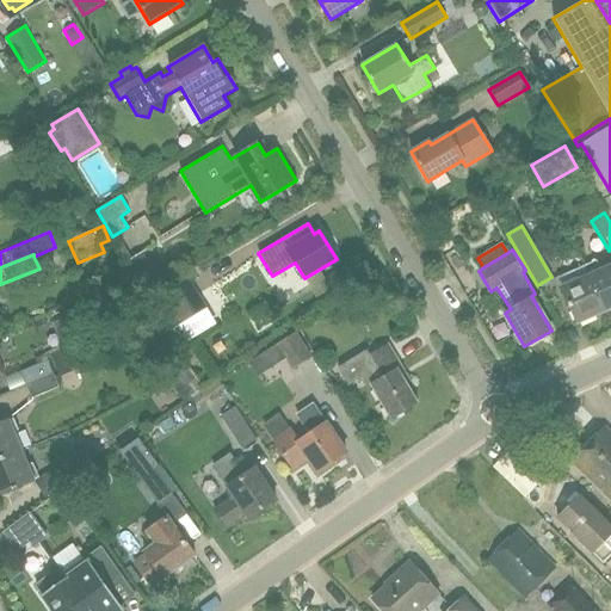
[(610,264),(600,270),(596,260),(585,266),(588,275),(605,312),(610,308),(610,264)]
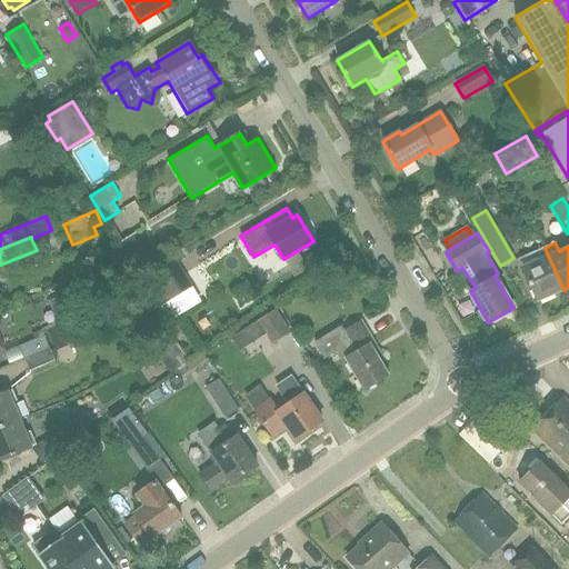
[(545,248),(518,259),(537,301),(563,290),(548,256),(545,248)]
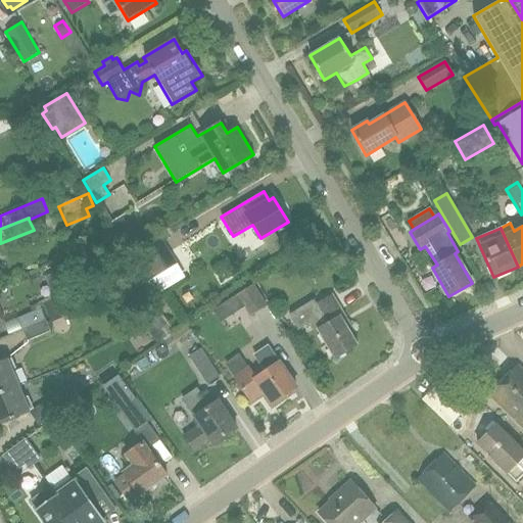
[(178,264),(162,237),(142,249),(139,245),(125,254),(143,284),(178,264)]
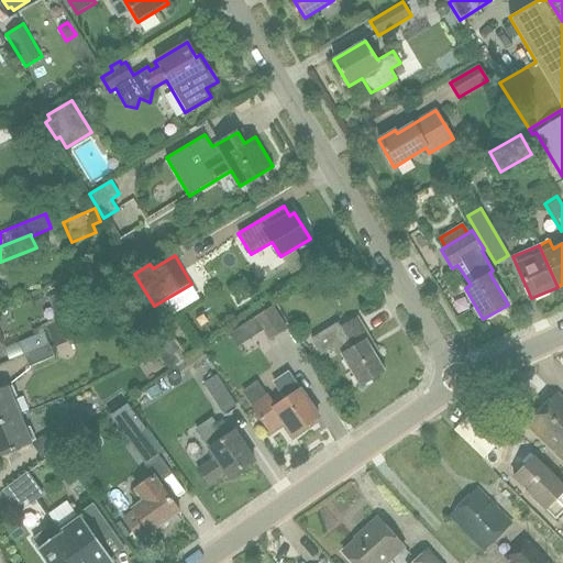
[(47,298),(56,318),(78,308),(69,288),(47,298)]
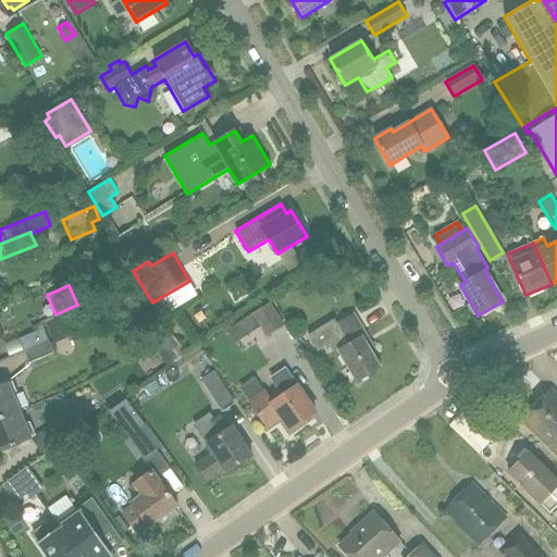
[(270,302),(252,313),(265,336),(284,324),(270,302)]
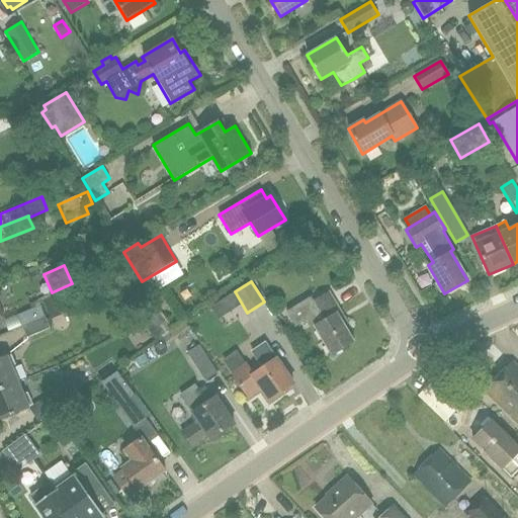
[(312,328),(314,326),(332,355),(354,342),(344,326),(348,324),(328,291),(315,300),(312,295),(285,312),(295,327),(307,320),(312,328)]
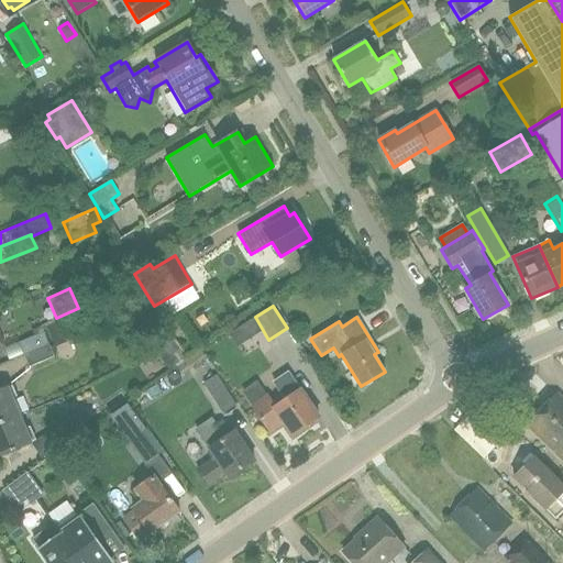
[(216,343),(225,357),(262,333),(252,318),(216,343)]
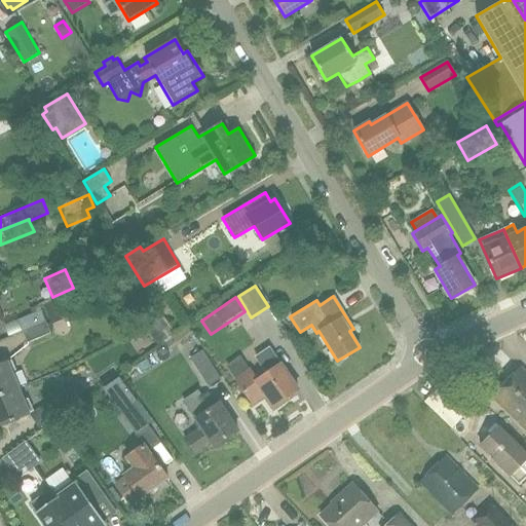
[(43,305),(51,324),(63,320),(54,300),(43,305)]
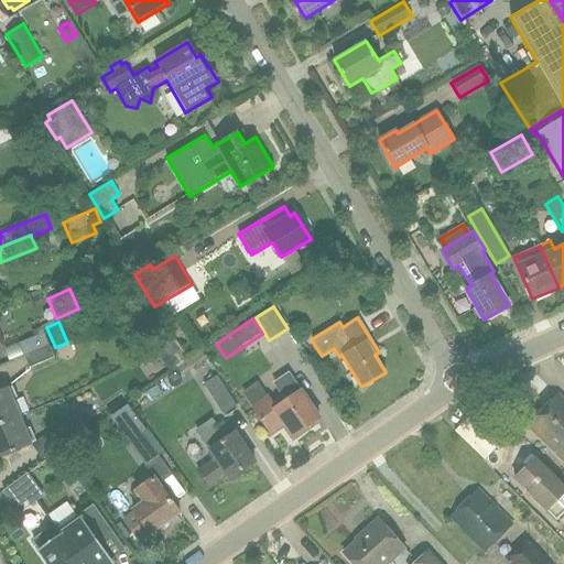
[(24,355),(50,345),(42,326),(17,337),(24,355)]
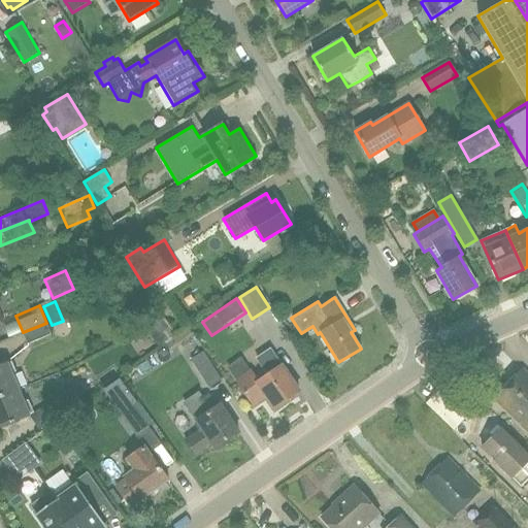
[(46,323),(23,332),(27,344),(51,334),(46,323)]
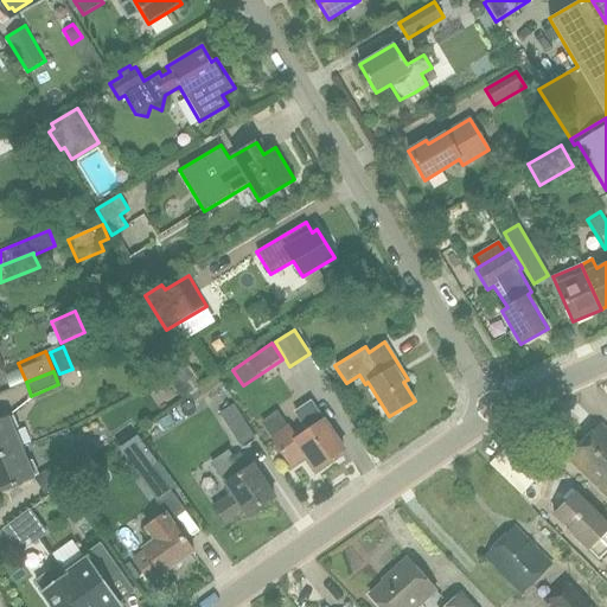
[(172,382),(185,398),(199,388),(187,371),(172,382)]
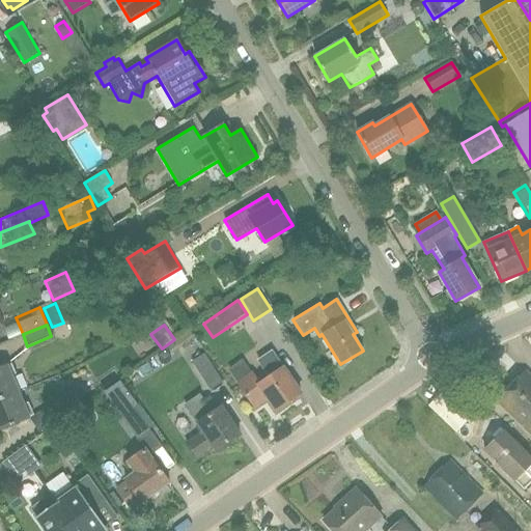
[(168,346),(172,353),(194,337),(190,331),(168,346)]
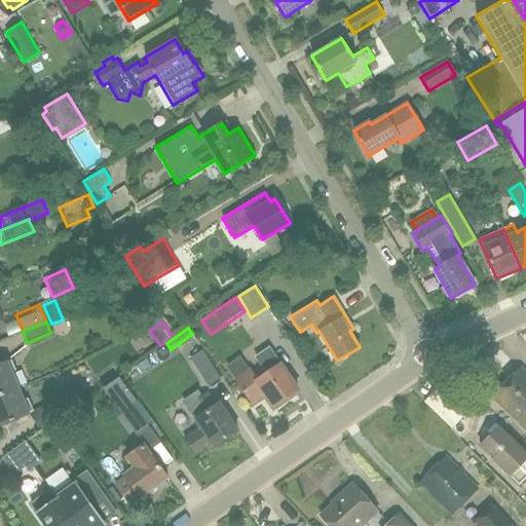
[(257,360),(266,373),(258,379),(252,369),(235,380),(252,403),(264,395),(273,407),(298,389),(270,349),(257,360)]
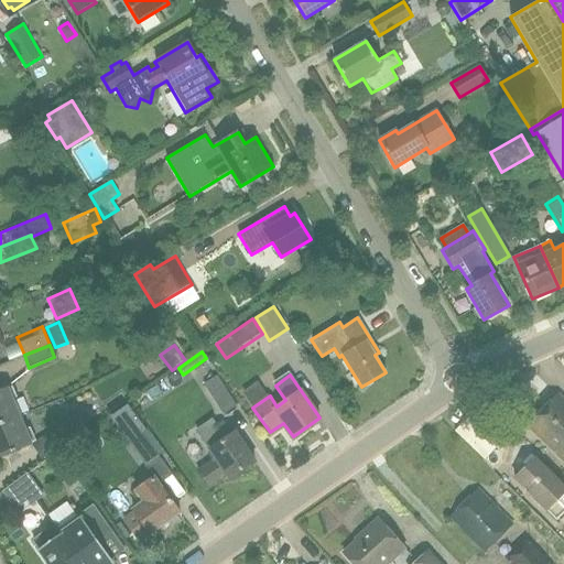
[(205,384),(224,414),(237,405),(217,376),(205,384)]
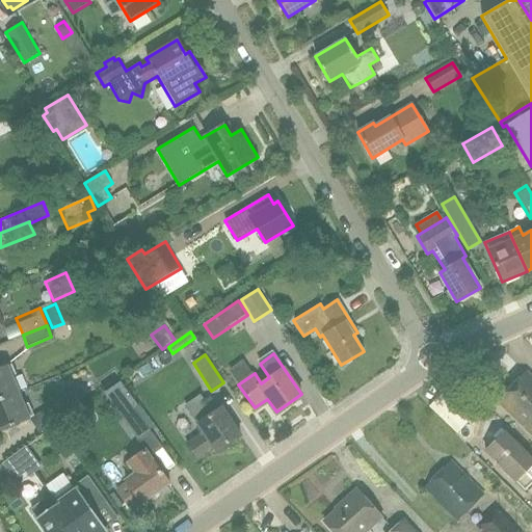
[(0,399),(19,392),(7,366),(0,368),(0,399)]
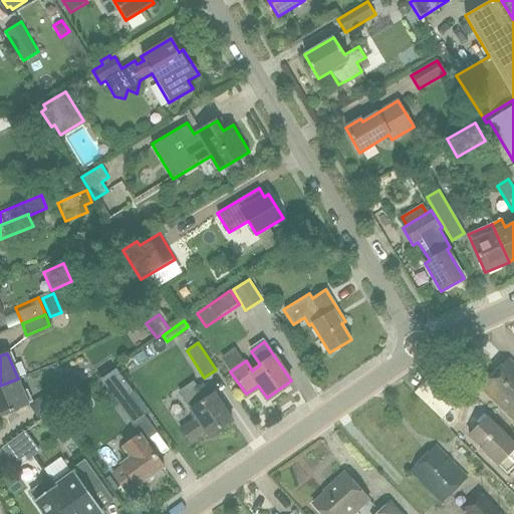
[(513,419),(513,365),(508,360),(482,388),(513,419)]
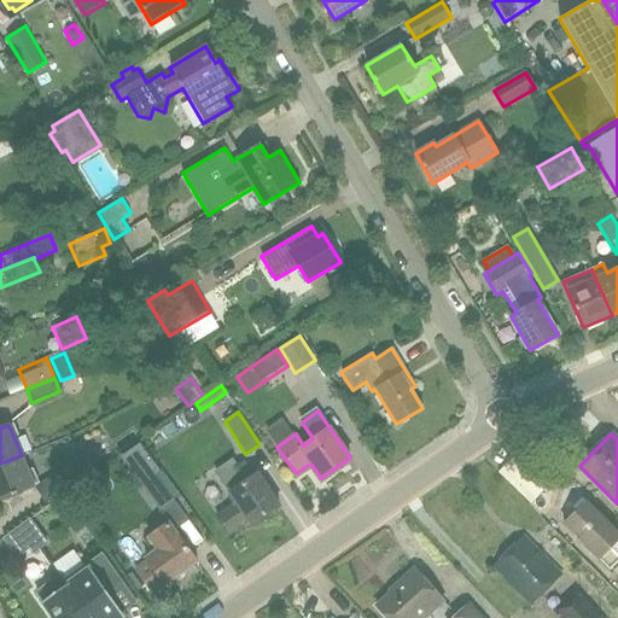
[(22,455),(0,464),(0,500),(34,487),(22,455)]
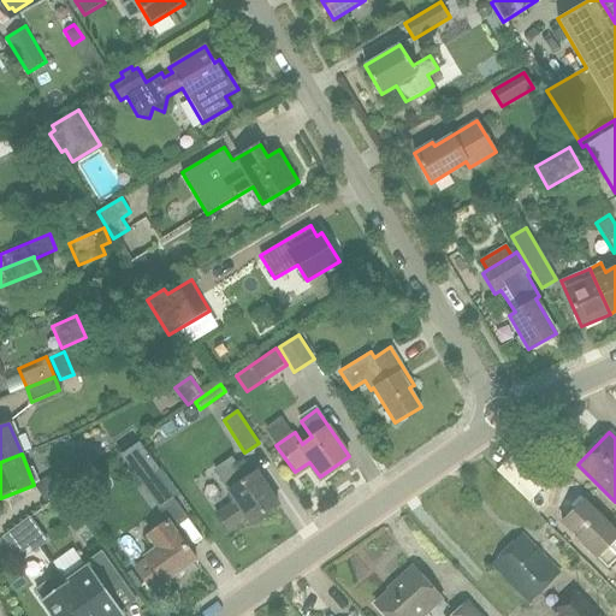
[(60,471),(35,484),(46,502),(70,489),(66,483),(90,467),(83,455),(60,471)]
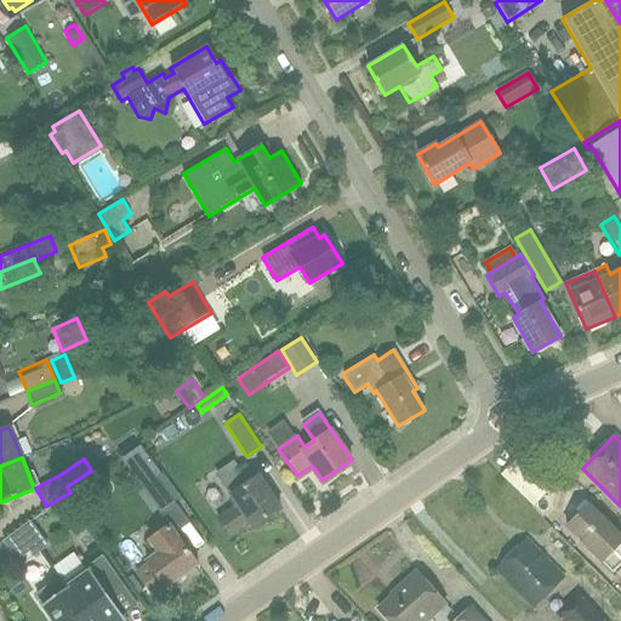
[(235,505),(217,517),(231,536),(248,524),(251,529),(281,508),(260,476),(255,478),(245,463),(239,467),(235,461),(217,473),(232,495),(229,496),(235,505)]
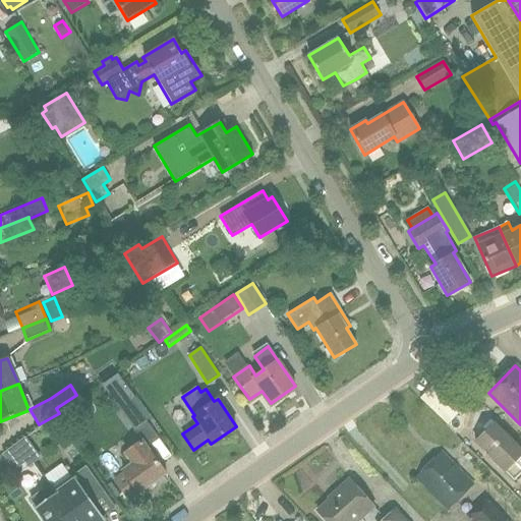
[(120,408),(136,428),(147,420),(130,400),(120,408)]
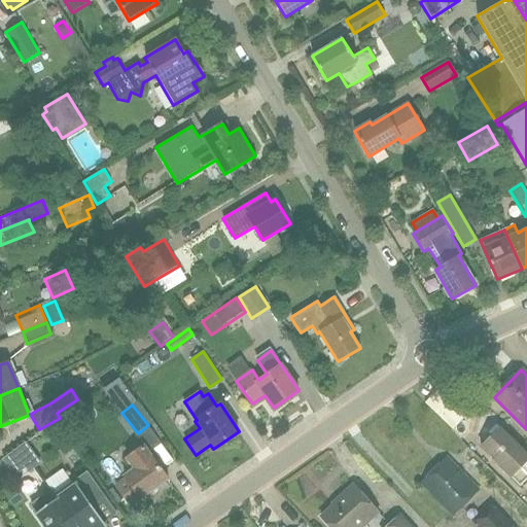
[(526,455),(501,428),(481,447),(511,478),(526,461),(526,455)]
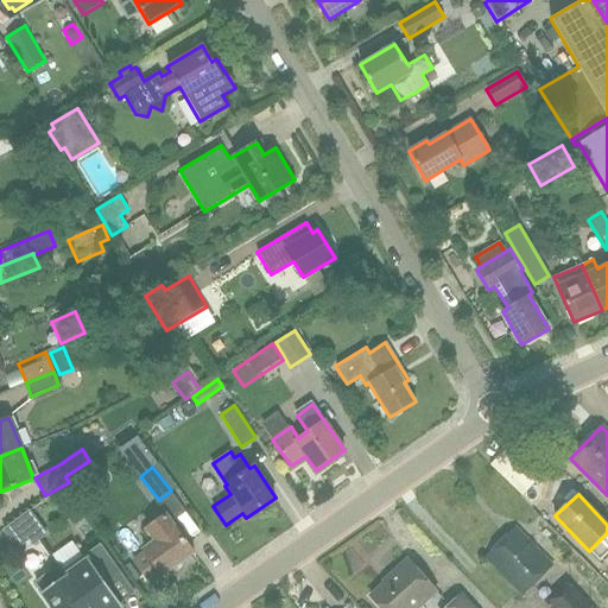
[(30,511),(4,530),(18,548),(29,539),(32,544),(46,534),(30,511)]
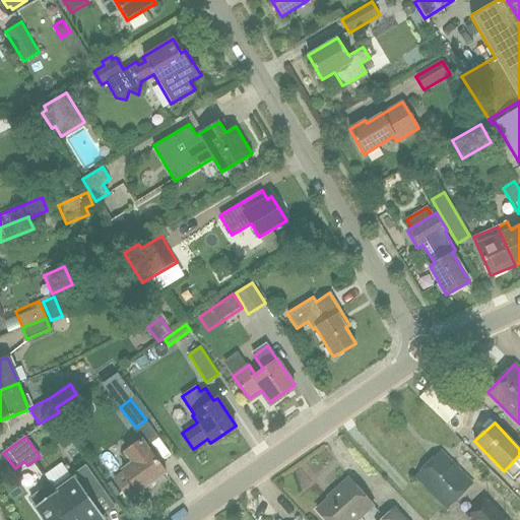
[(137,493),(166,472),(142,440),(125,452),(132,462),(121,470),(122,472),(114,478),(129,500),(138,494),(137,493)]
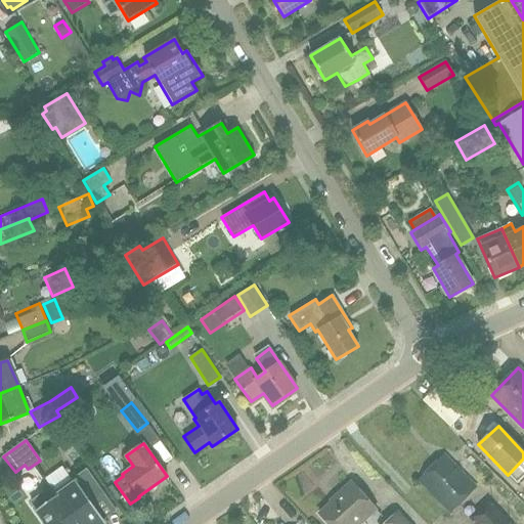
[(443,455),(420,479),(451,511),(475,488),(443,455)]
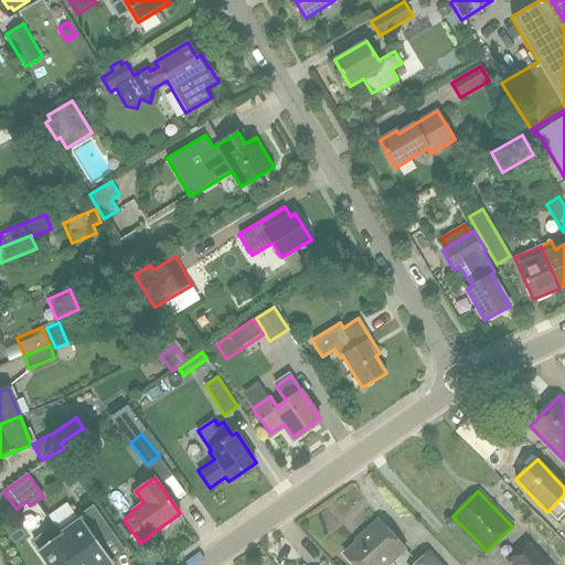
[(55,525),(33,541),(50,564),(110,564),(114,563),(103,547),(103,543),(114,535),(93,507),(59,531),(55,525)]
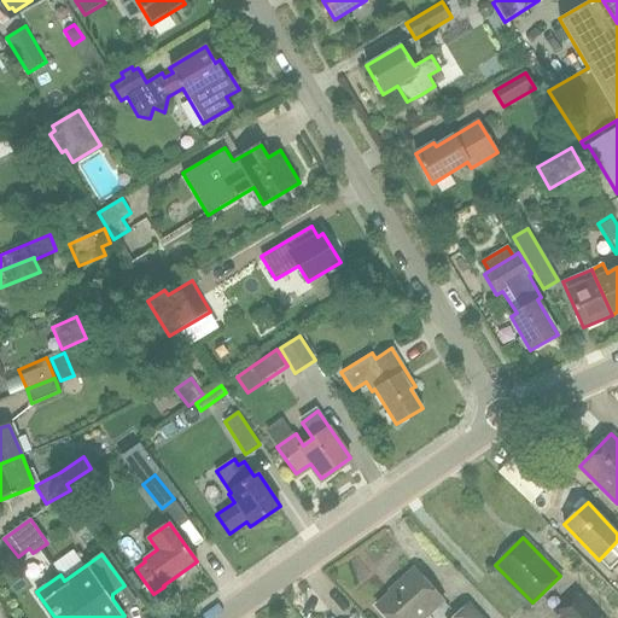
[(400,586),(375,606),(386,617),(424,617),(443,601),(414,569),(397,584),(400,586)]
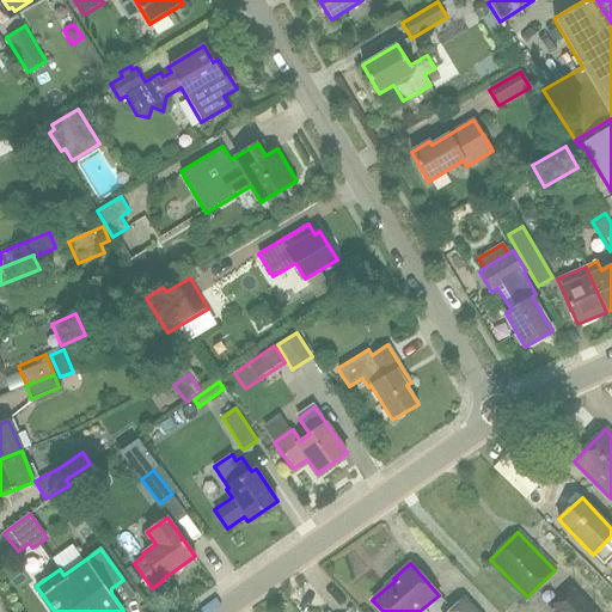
[(446,611),(479,611),(465,595),(446,611)]
